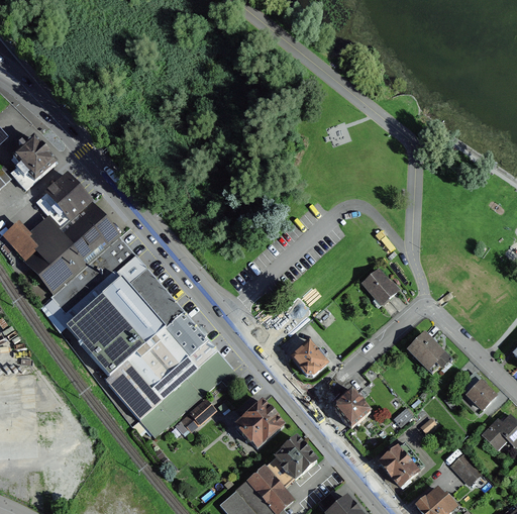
[(0,146),(9,139),(0,129),(0,146)]
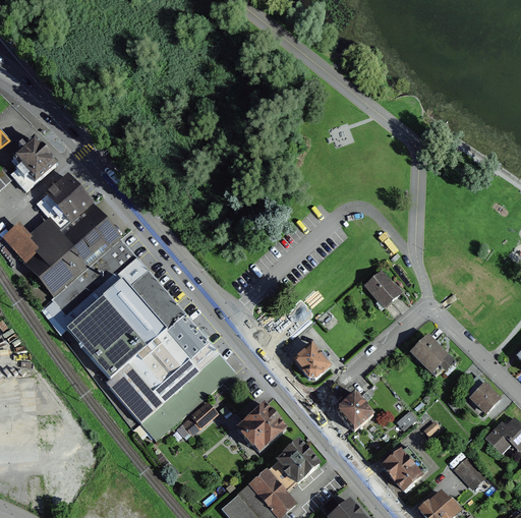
[(53,164),(32,138),(8,159),(31,183),(53,164)]
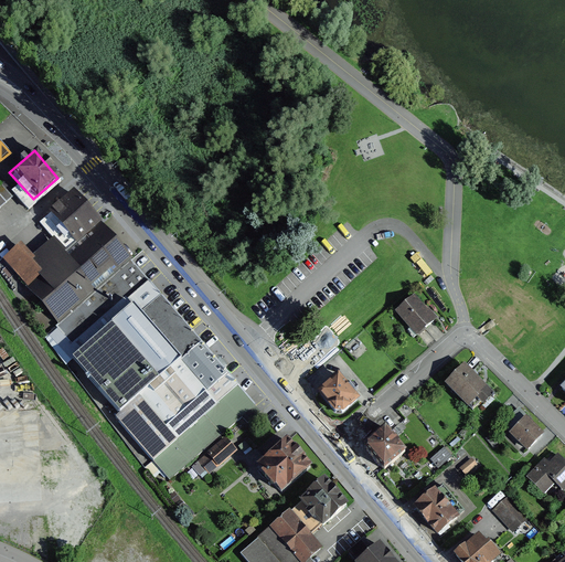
[(12,195),(1,183),(0,184),(0,205),(3,202),(9,198),(12,195)]
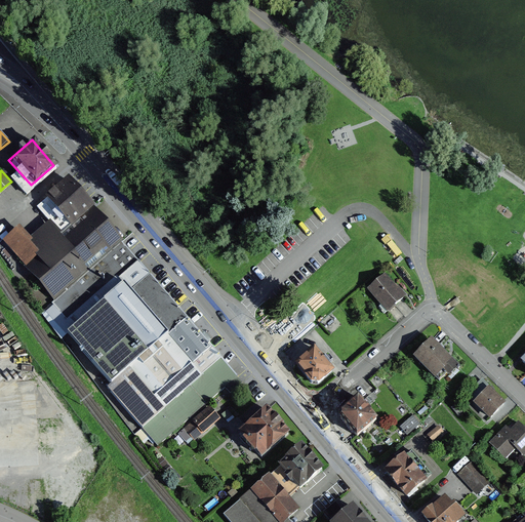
[(237,375),(67,177),(44,197),(70,226),(61,234),(48,219),(30,236),(19,227),(4,241),(53,300),(41,312),(159,445),(183,424),(195,438),(220,416),(208,402),(237,375)]
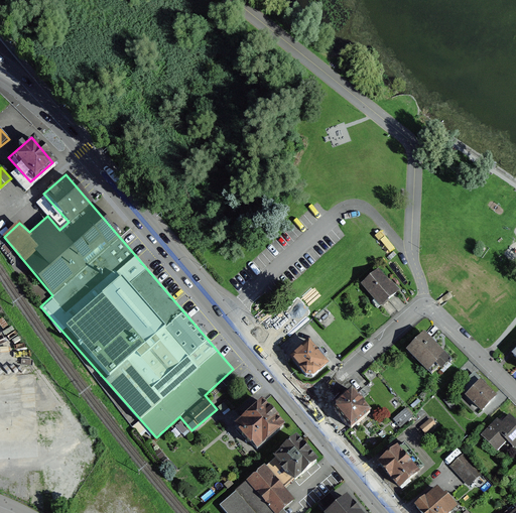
[(389,280),(378,267),(362,281),(380,301),(396,288),(389,280)]
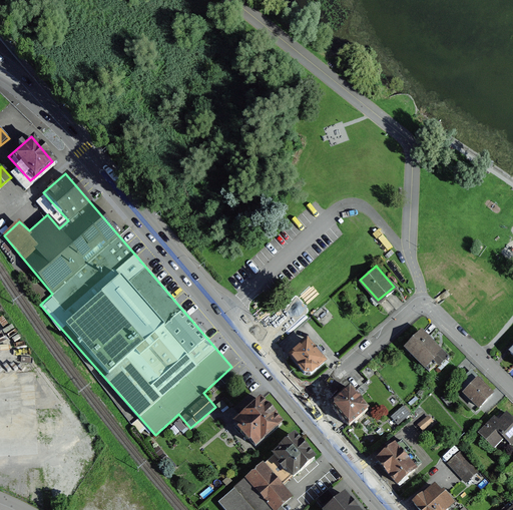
[(440,349),(419,328),(403,345),(424,366),(440,349)]
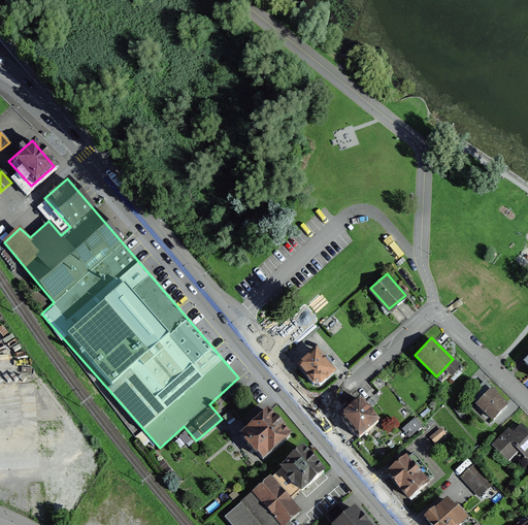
[(332,369),(312,348),(295,364),(314,386),(332,369)]
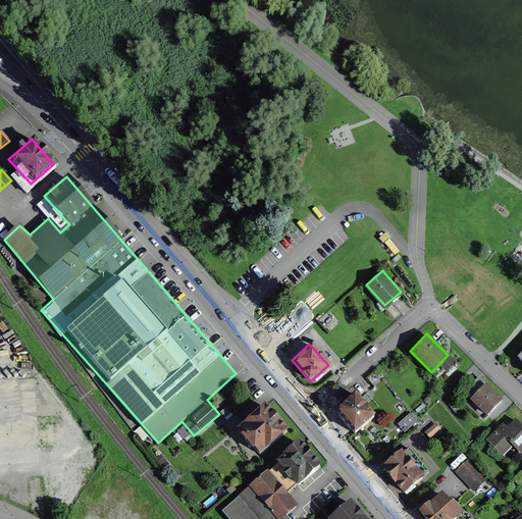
[(502,400),(485,382),(470,398),(486,415),(502,400)]
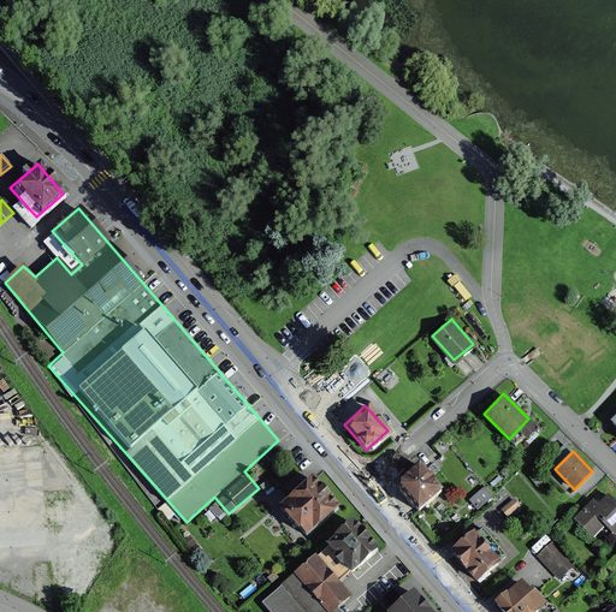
[(444,492),(420,464),(402,481),(401,491),(419,512),(444,492)]
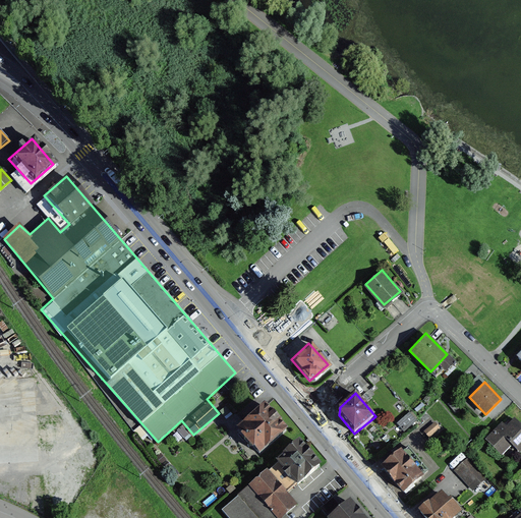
[(283,429),(262,404),(233,427),(254,454),(283,429)]
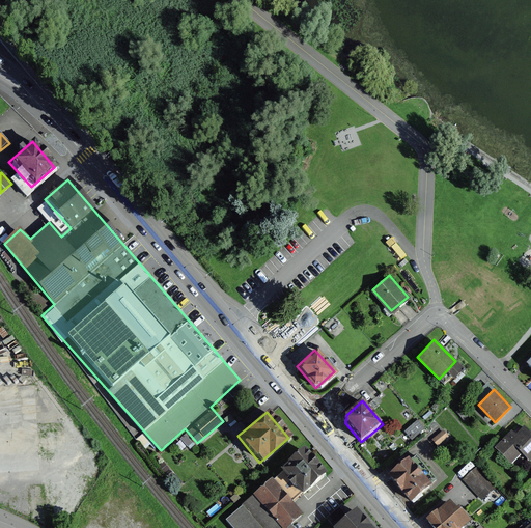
[(424,426),(418,419),(404,431),(412,438),(424,426)]
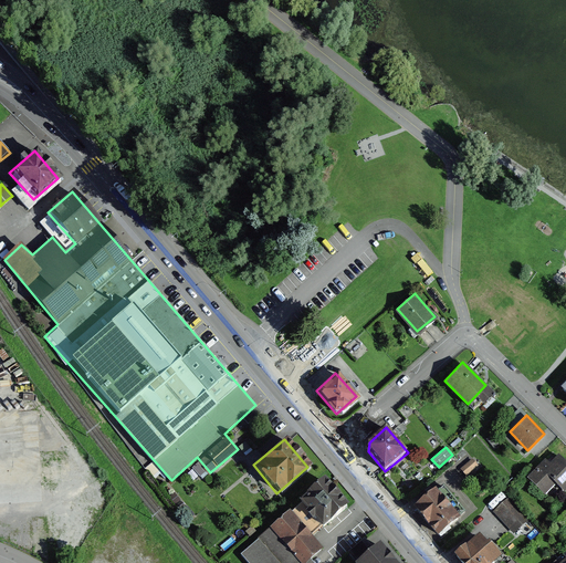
[(565,489),(565,459),(559,454),(551,462),(546,458),(528,477),(545,492),(555,482),(564,491),(565,489)]
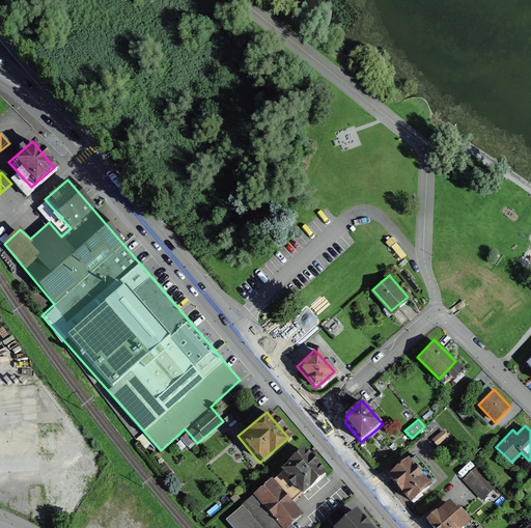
[(448,435),(443,429),(432,438),(436,441),(438,444),(448,435)]
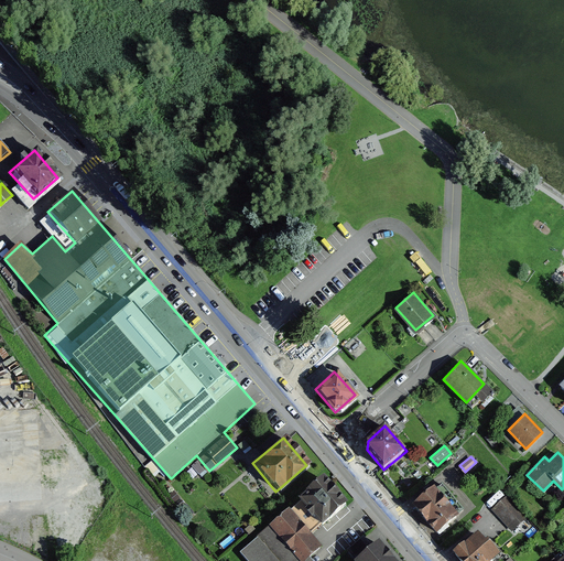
[(346,502),(323,475),(294,500),(238,550),(247,560),(313,560),(308,557),(321,547),(310,533),(346,502)]
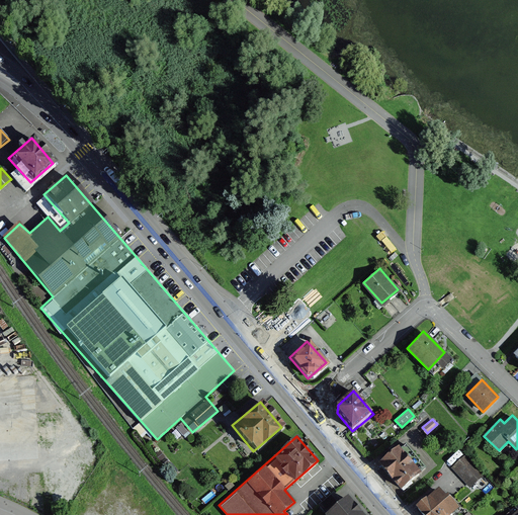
[(403,441),(377,461),(401,490),(426,469),(403,441)]
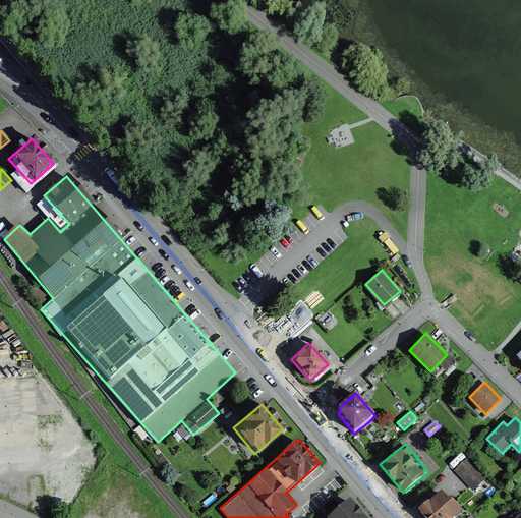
[(469,458),(456,470),(474,488),(486,476),(469,458)]
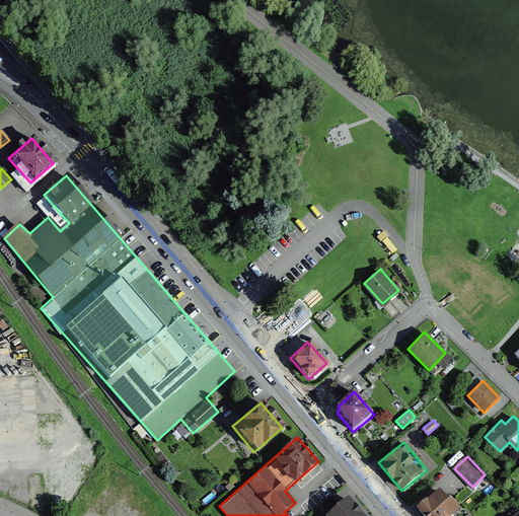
[(331,493),(337,501),(349,494),(344,486),(331,493)]
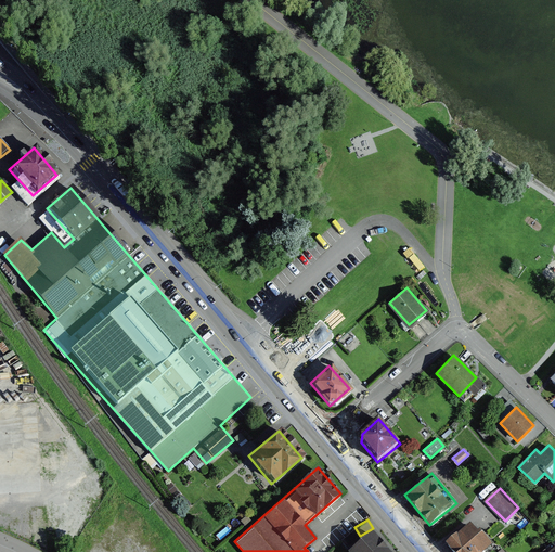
[(479,551),(489,543),(470,522),(444,543),(452,551),(479,551)]
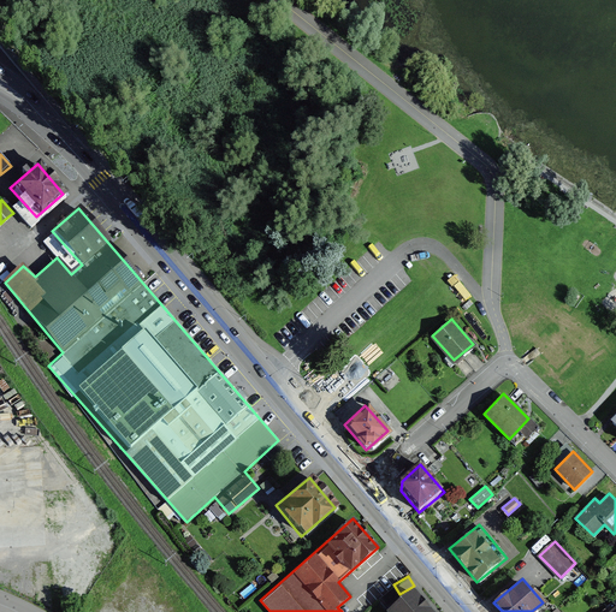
[(431,611),(412,589),(384,611),(431,611)]
